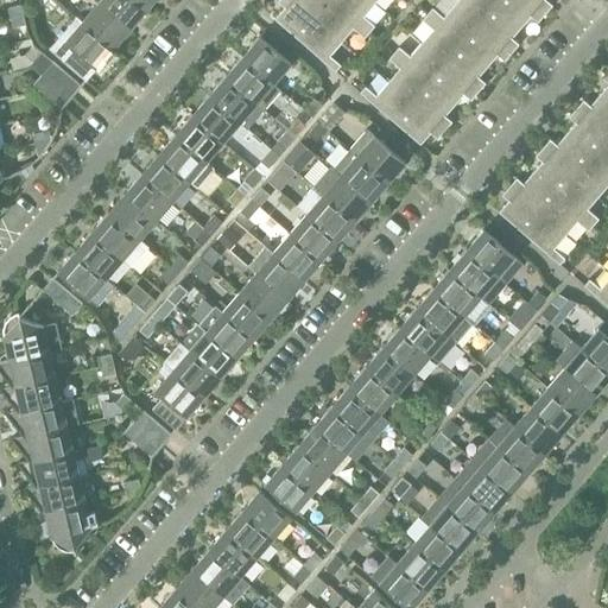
[(137,0),(99,0),(99,1),(130,29),(147,8),(137,0)]
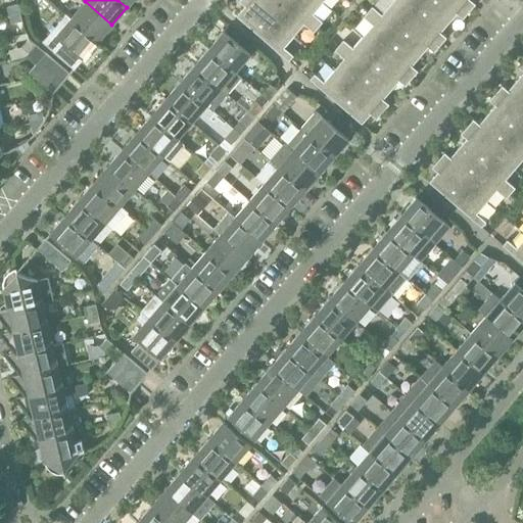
[(284,48),(294,36),(292,34),(252,0),(239,0),(239,1),(244,6),(236,16),(288,61),(293,56),(284,48)]
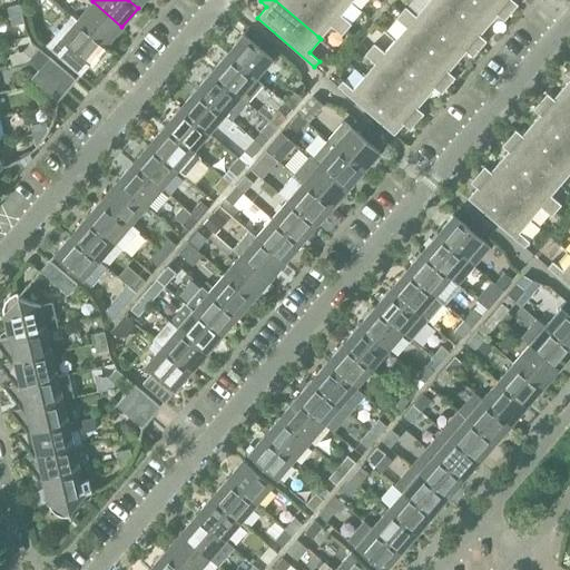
[(343,26),(312,0),(275,0),(318,37),(321,39),(332,27),(341,35),(346,29),(343,26)]
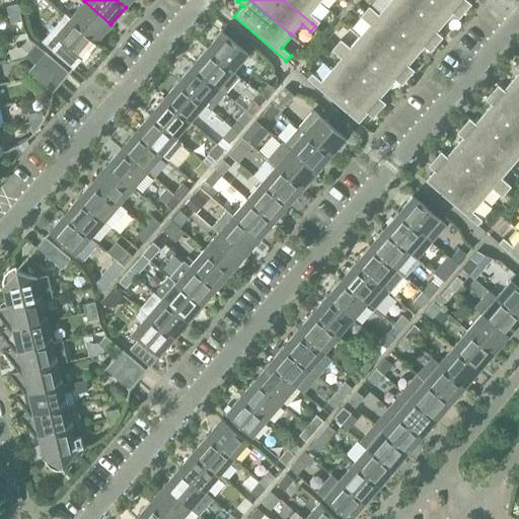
[(310,14),(320,2),(317,0),(284,0),(312,23),(315,26),(319,21),(310,14)]
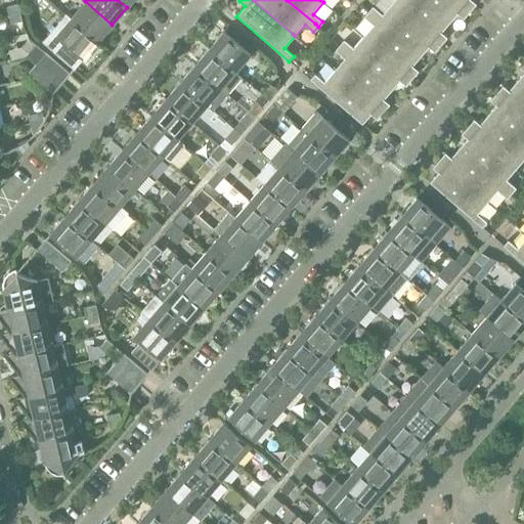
[(394,0),(392,3),(395,5),(441,45),(447,38),(441,33),(449,23),(423,0),(394,0)]
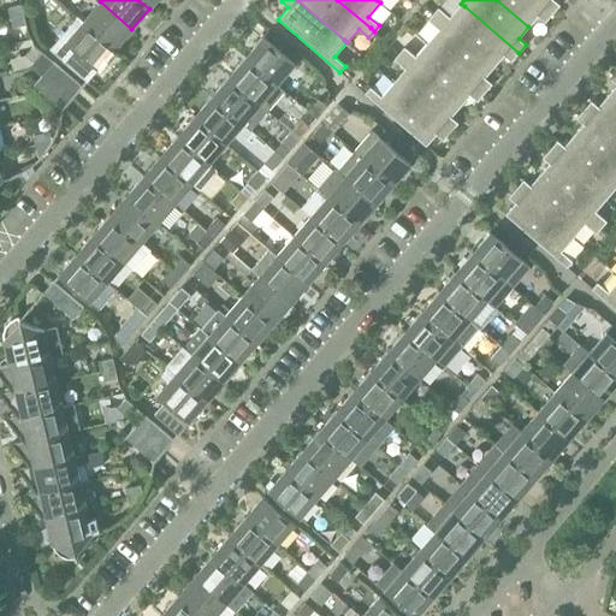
[(544,22),(552,13),(537,0),(497,0),(528,27),(538,17),(544,22)]
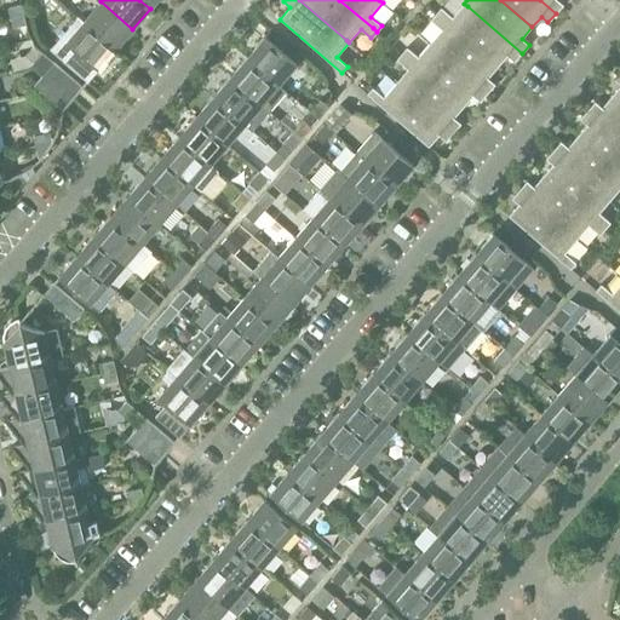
[(540,0),(556,13),(563,5),(557,0),(540,0)]
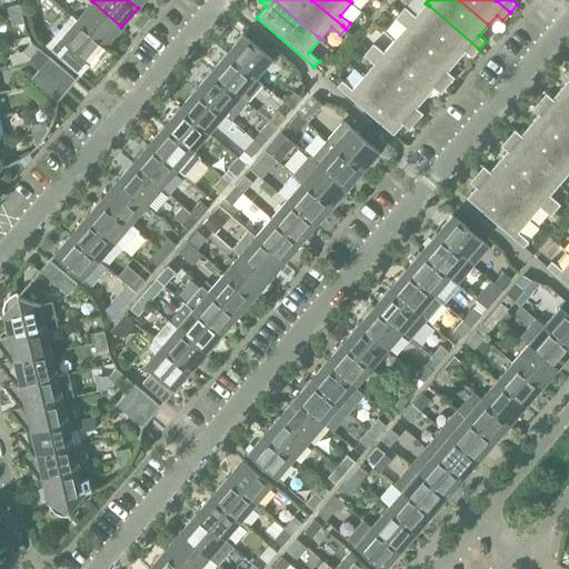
[(106,45),(121,27),(92,1),(77,20),(106,45)]
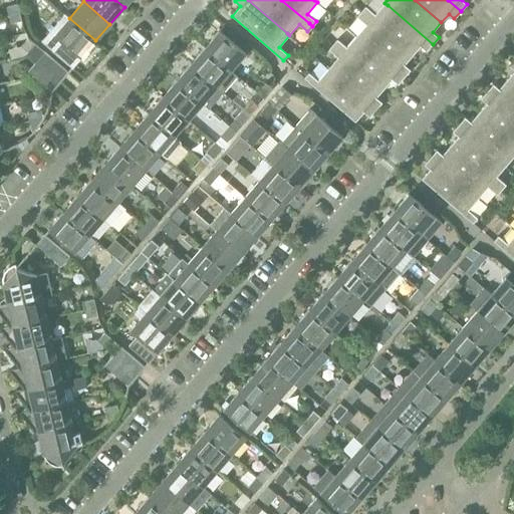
[(426,51),(433,44),(388,5),(384,3),(374,14),(365,6),(361,11),(364,14),(413,55),(420,47),(426,51)]
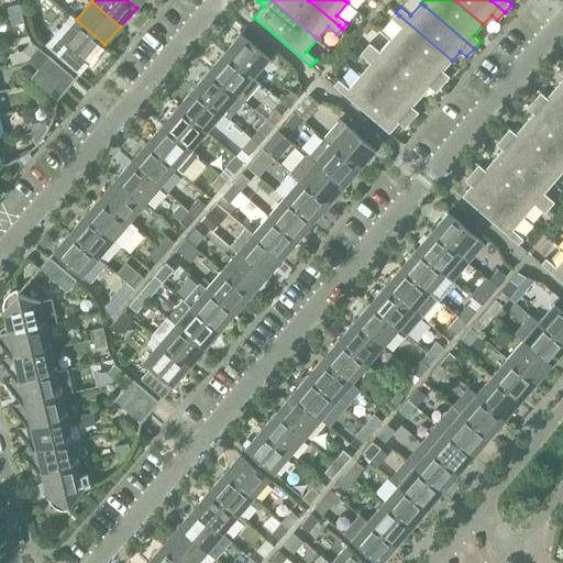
[(8,7),(10,15),(21,13),(20,4),(8,7)]
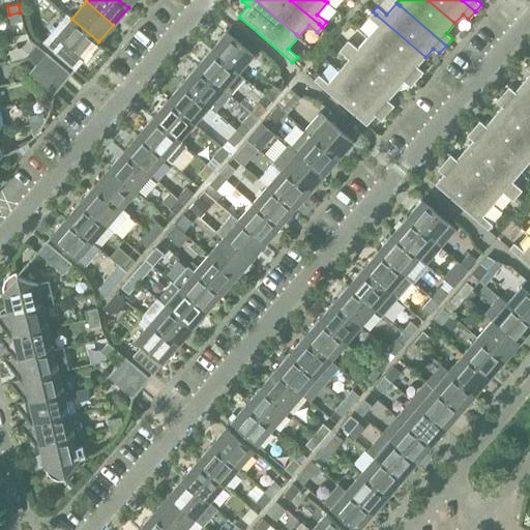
[(417,66),(425,57),(376,15),(373,11),(367,18),(377,25),(367,36),(374,42),(417,79),(423,72),(417,66)]
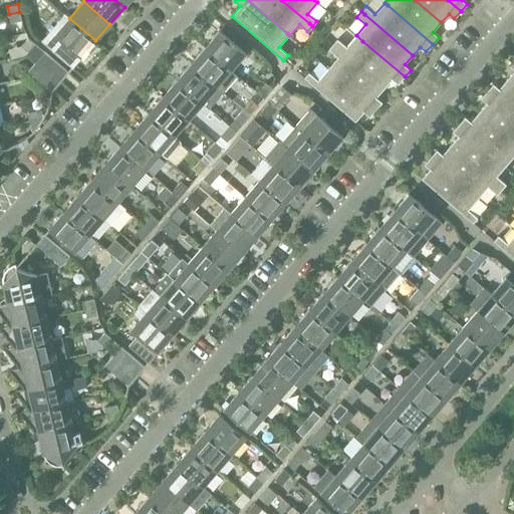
[(19,12),(9,14),(11,23),(21,20),(19,12)]
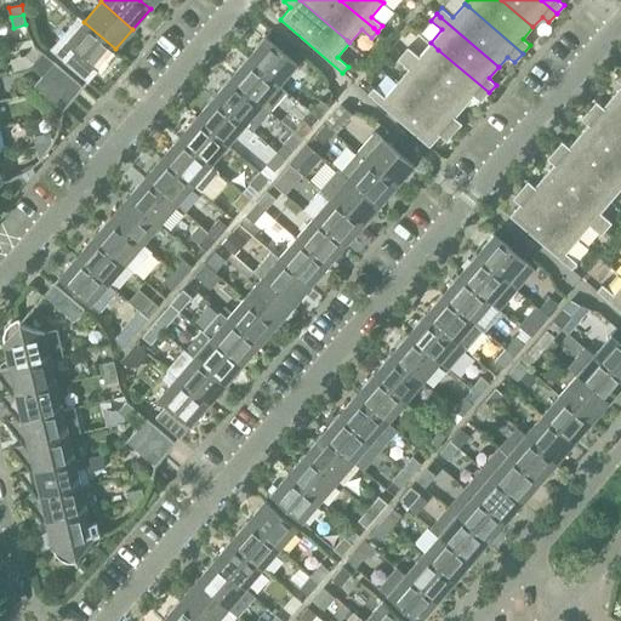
[(87,81),(115,49),(84,22),(66,43),(55,55),(63,61),(87,81)]
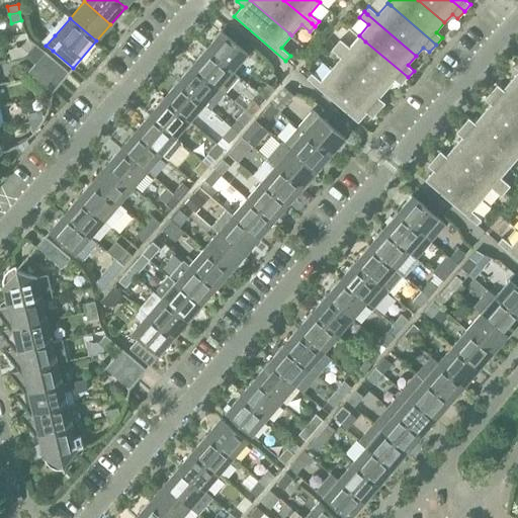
[(222,31),(206,49),(233,71),(248,54),(222,31)]
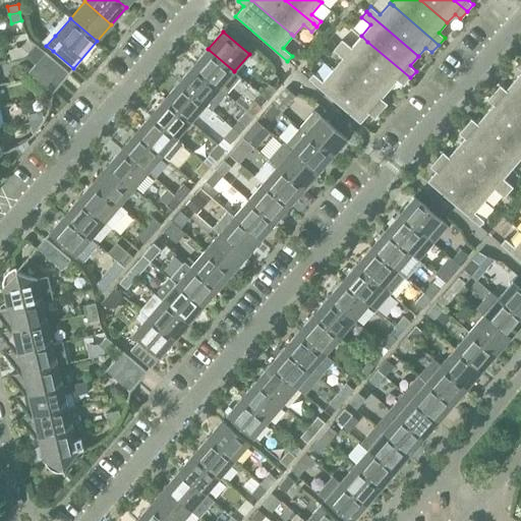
[(342,40),(338,45),(339,46),(390,90),(397,80),(403,85),(410,77),(367,42),(361,36),(351,48),(342,40)]
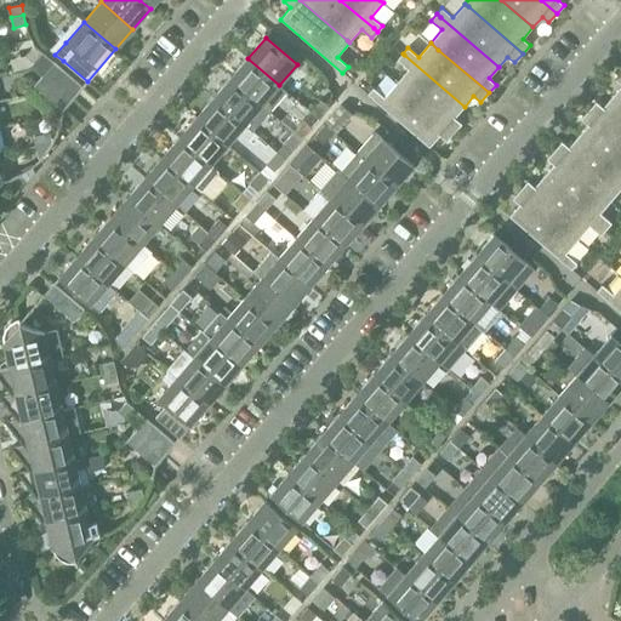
[(34,46),(26,56),(34,63),(43,52),(34,46)]
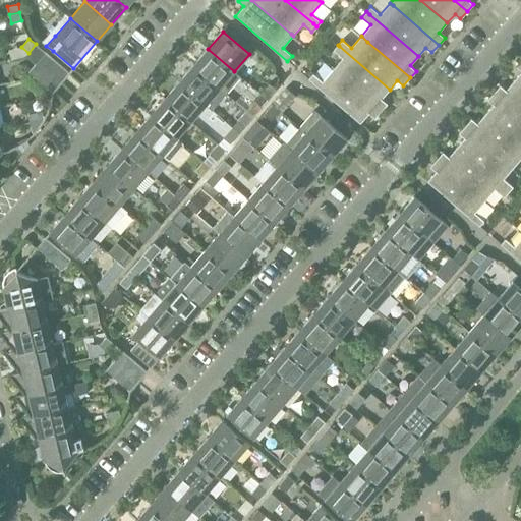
[(382,99),(390,90),(339,46),(338,45),(333,50),(342,58),(333,69),(335,71),(381,111),(387,104),(382,99)]
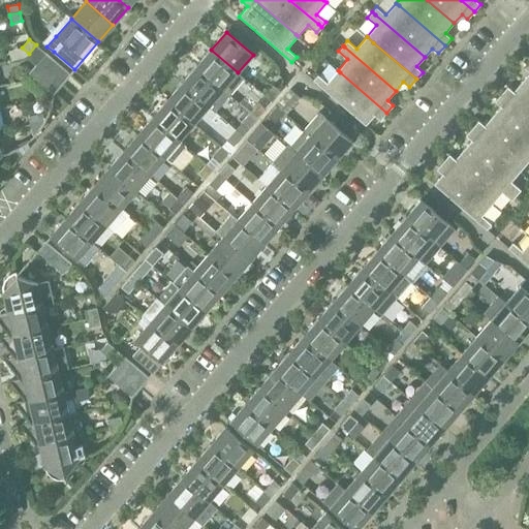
[(211,50),(196,66),(229,95),(244,79),(238,73),(238,72),(211,50)]
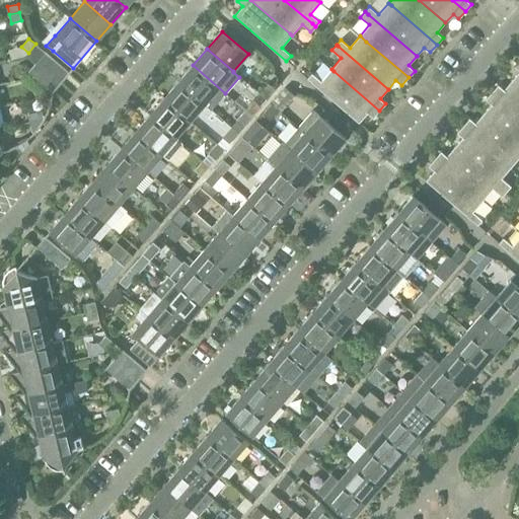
[(46,53),(36,62),(61,83),(69,73),(46,53)]
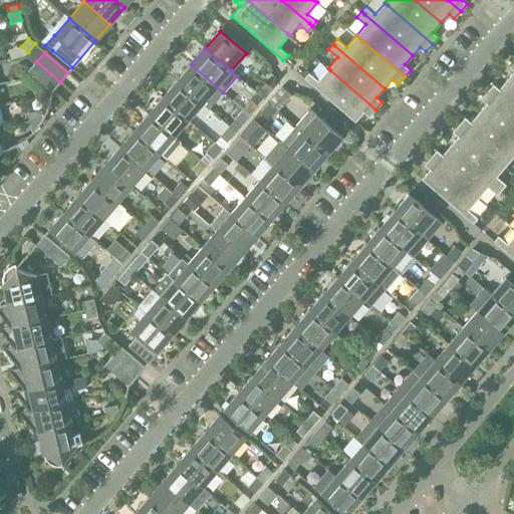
[(60,82),(36,61),(28,71),(52,91),(60,82)]
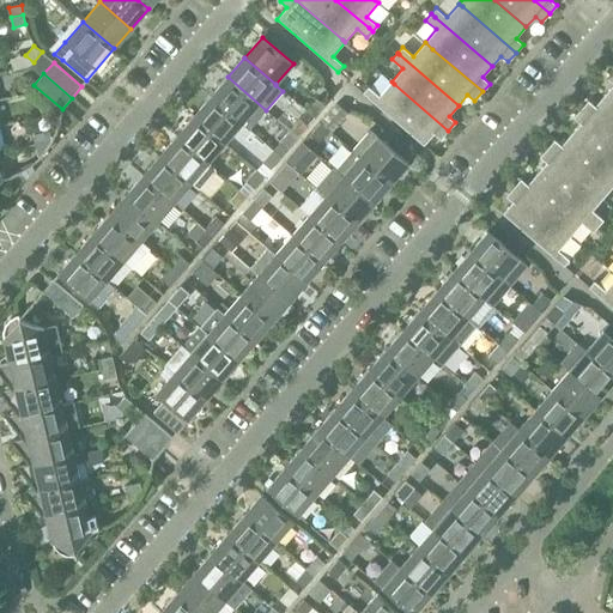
[(228,77),(211,96),(242,123),(249,131),(266,110),(228,77)]
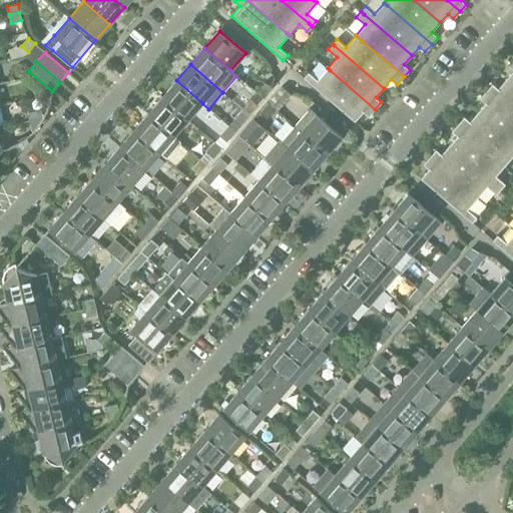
[(330,70),(328,68),(317,80),(308,72),(304,78),(355,121),(363,112),(369,117),(375,109),(330,70)]
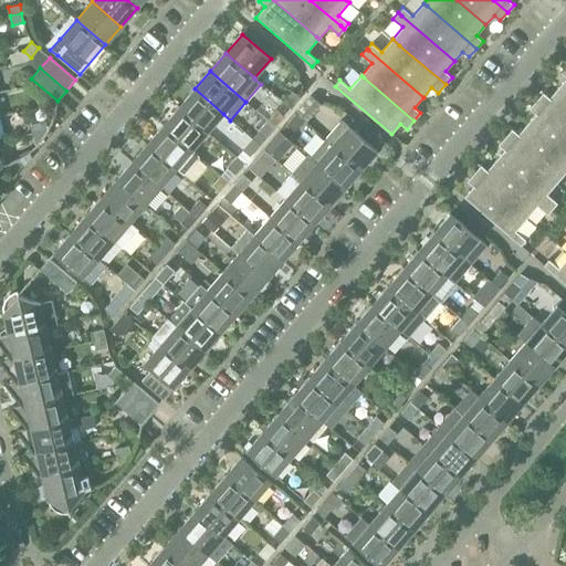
[(565,93),(558,87),(549,98),(543,93),(536,101),(565,125),(565,93)]
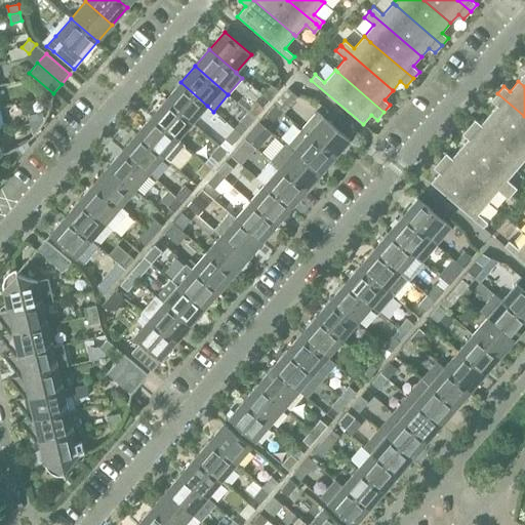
[(180,82),(166,99),(193,122),(207,106),(180,82)]
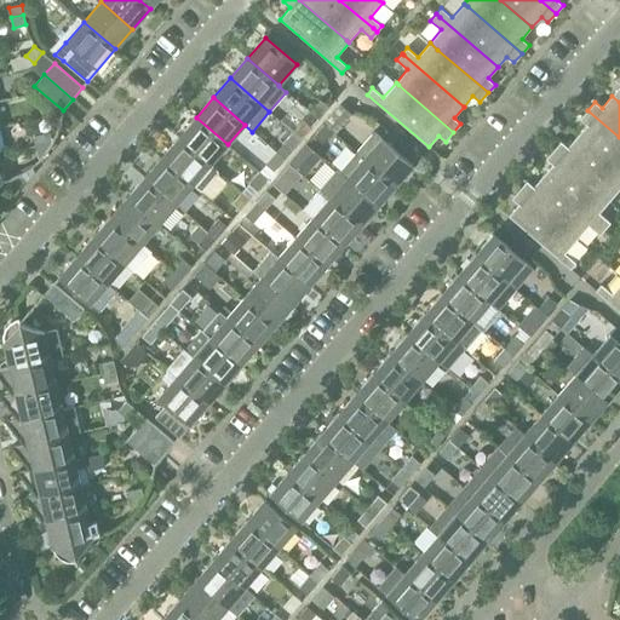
[(319,119),(329,107),(321,99),(310,112),(319,119)]
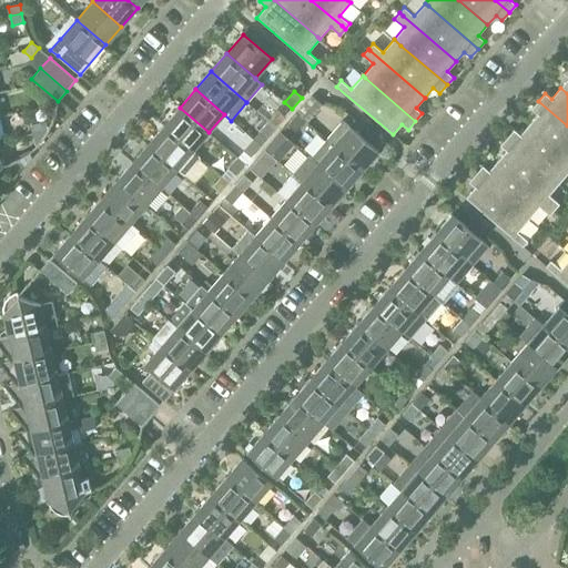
[(296,113),(305,121),(307,123),(323,104),(312,95),(296,113)]
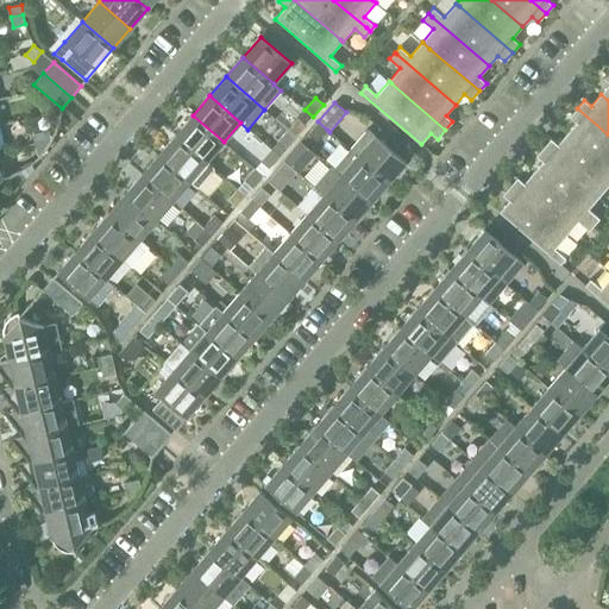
[(608,135),(577,108),(570,117),(577,123),(567,133),(608,168),(608,135)]
